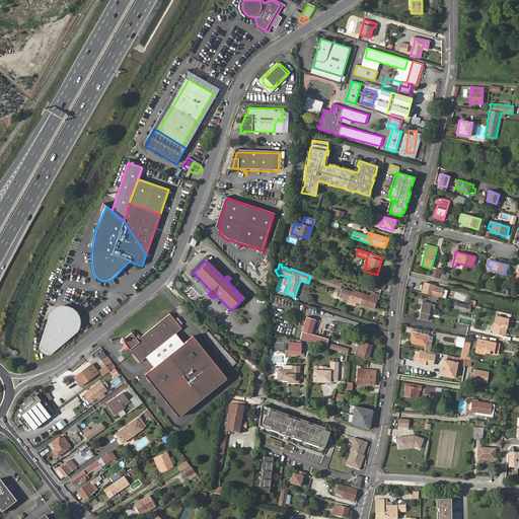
[(321,275),(319,281),(340,288),(341,285),(342,286),(343,283),(334,280),(335,279),(321,275)]
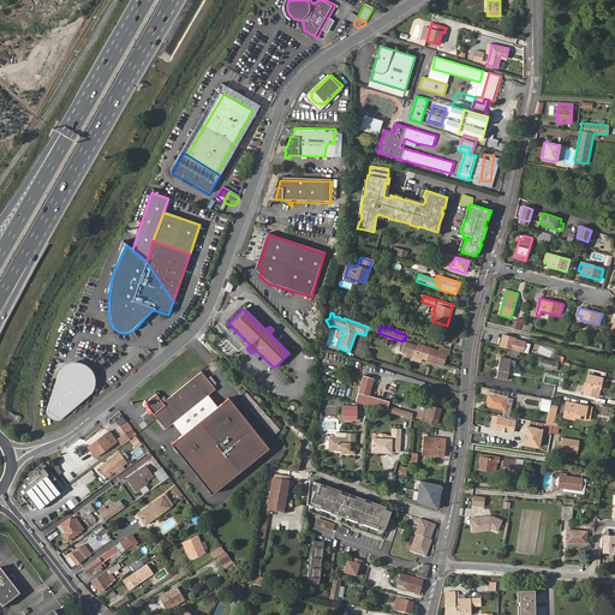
[(447,341),(455,345),(459,336),(452,334),(451,339),(448,338),(447,341)]
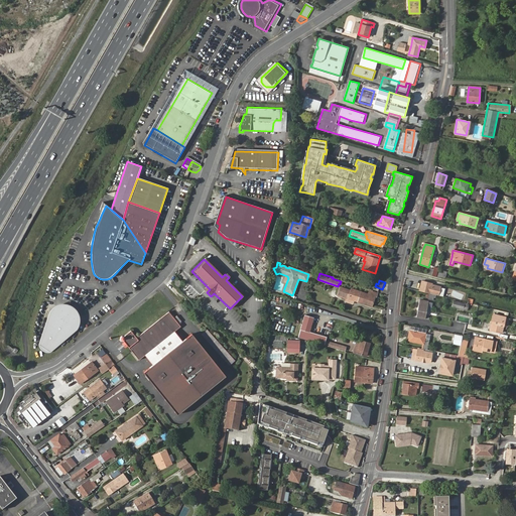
[(438,296),(440,286),(431,284),(432,283),(421,281),(419,291),(438,296)]
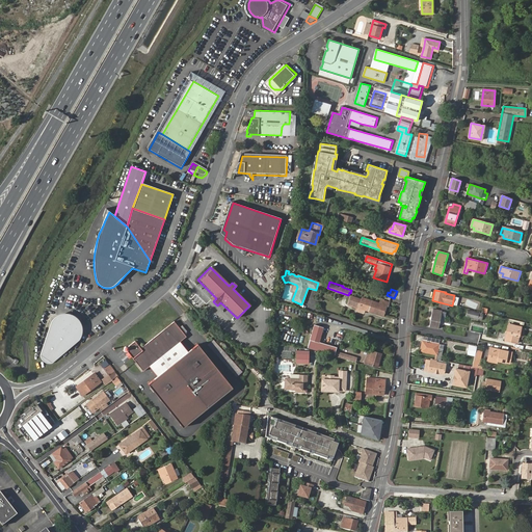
[(361,303),(358,311),(364,313),(365,310),(383,316),(387,307),(389,307),(390,303),(382,300),(381,304),(365,298),(364,300),(351,296),(349,303),(357,307),(358,302),(361,303)]
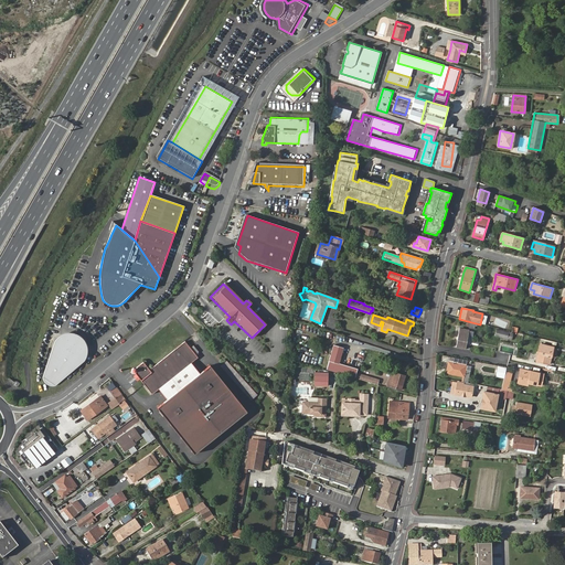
[(460,328),(456,347),(466,349),(469,330),(460,328)]
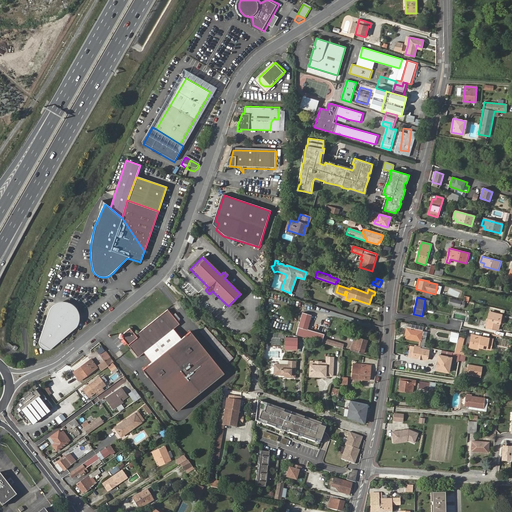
[(450,299),(448,304),(463,308),(465,303),(450,299)]
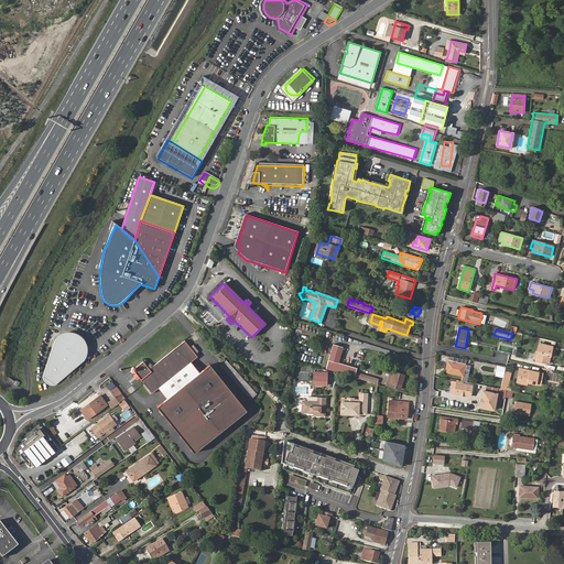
[(56,340),(43,377),(43,378),(44,380),(46,383),(50,384),(53,386),(56,384),(85,360),(87,357),(88,355),(89,349),(88,345),(86,340),(84,337),(78,334),(73,332),(67,333),(64,334),(60,336),(56,340)]
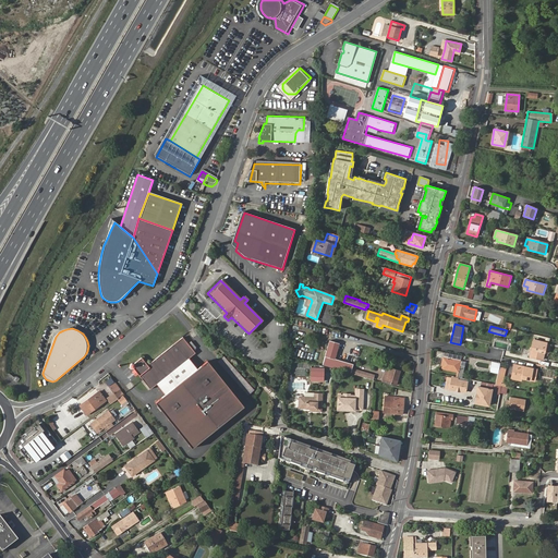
[(133,367),(148,387),(153,384),(189,354),(193,351),(180,335),(146,363),(141,356),(135,362),(133,363),(131,363),(130,364),(130,366),(131,367),(133,367)]
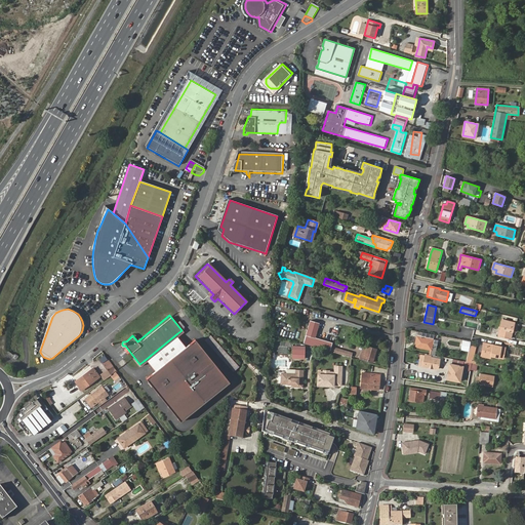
[(319,323),(311,320),(304,344),(330,351),(332,342),(315,337),(319,323)]
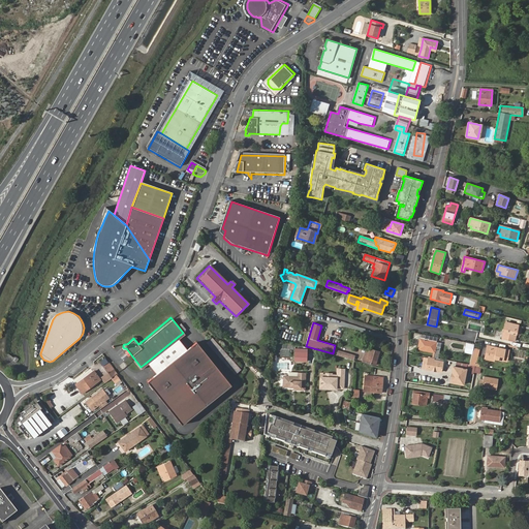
[(502,332),(505,333),(503,339),(514,341),(517,325),(504,323),(502,332)]
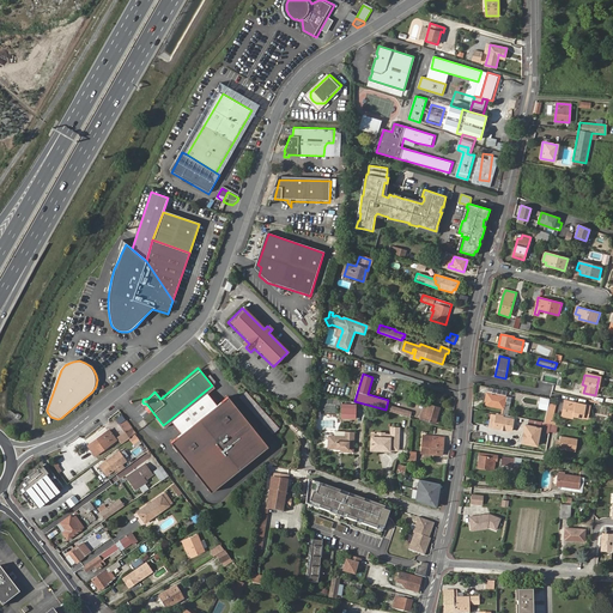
[(217,400),(207,389),(168,422),(177,432),(217,400)]
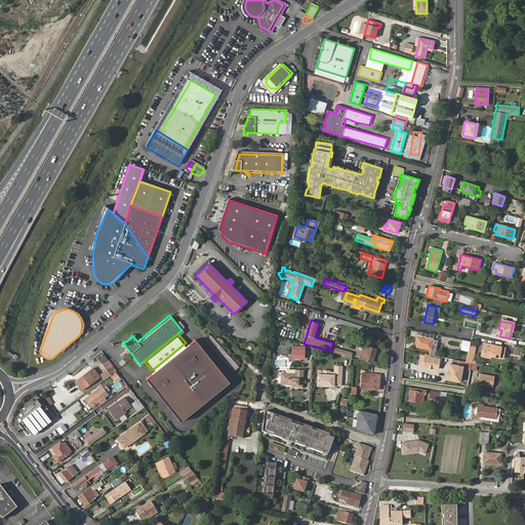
[(432,338),(415,335),(412,347),(429,350),(431,342),(432,338)]
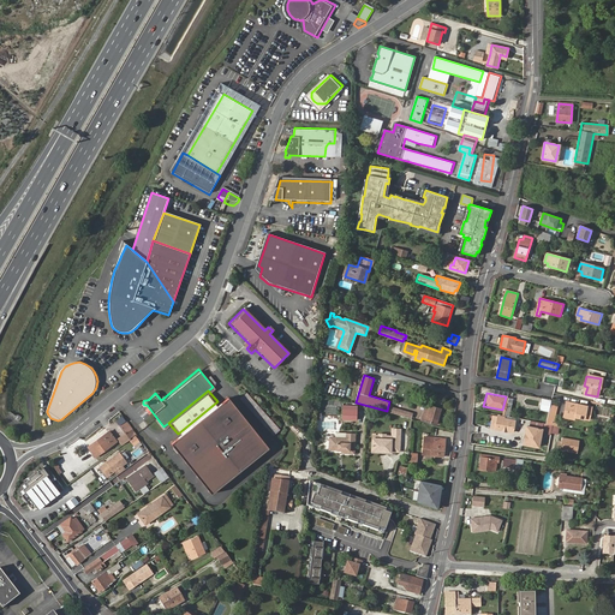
[(178,434),(169,441),(209,491),(267,446),(226,395),(218,401),(178,434)]
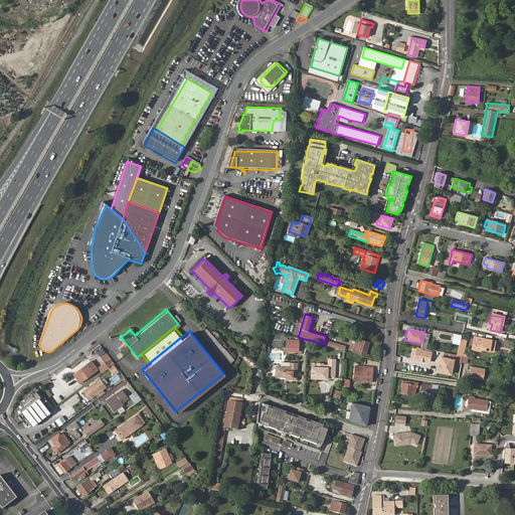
[(496,341),(475,336),(472,349),(482,351),(482,349),(494,352),(496,341)]
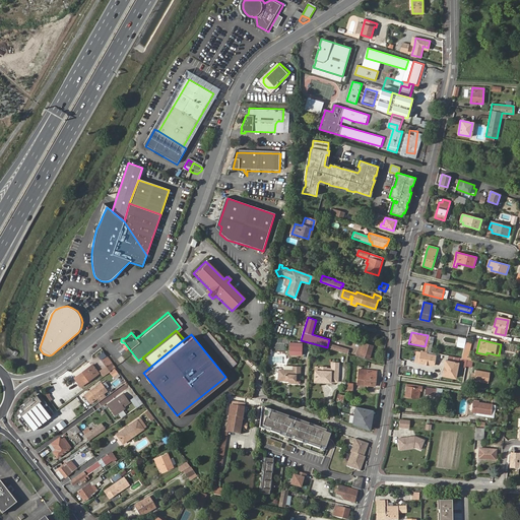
[(361,342),(356,354),(370,359),(373,346),(361,342)]
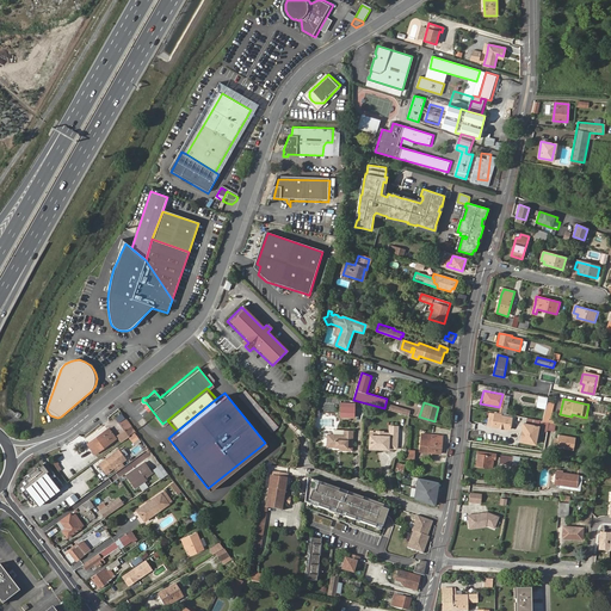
[(548,418),(551,403),(545,402),(539,421),(549,424),(550,418),(548,418)]
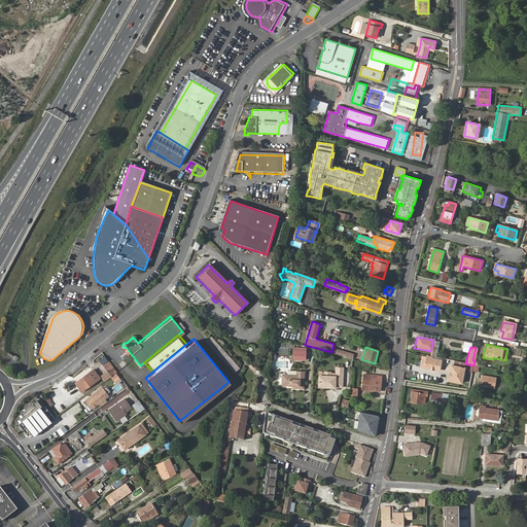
[(306,348),(294,348),(294,359),(305,359),(306,348)]
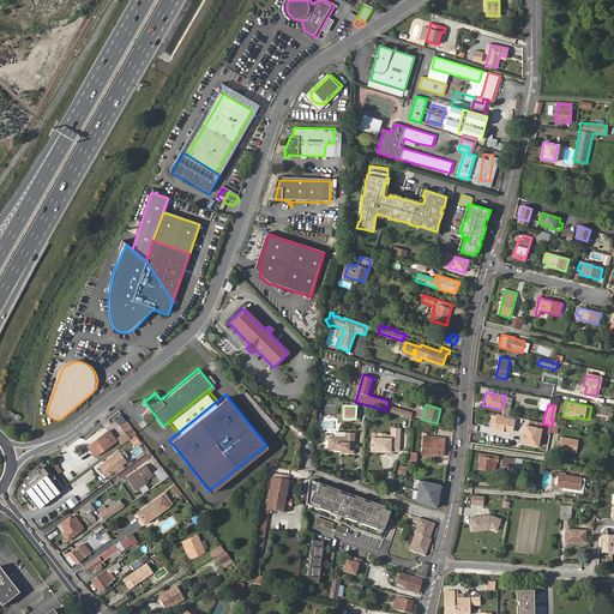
[(386,410),(411,417),(413,413),(389,405),(386,410)]
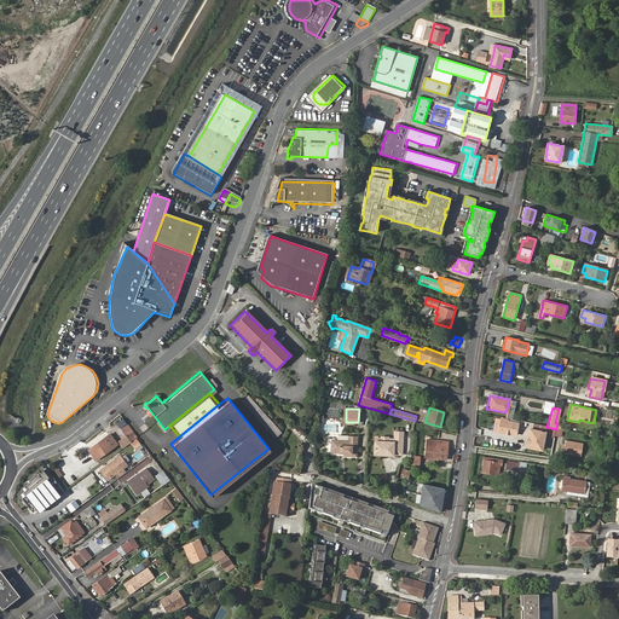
[(497,418),(495,431),(516,435),(519,423),(508,421),(508,420),(502,418),(502,420),(497,418)]
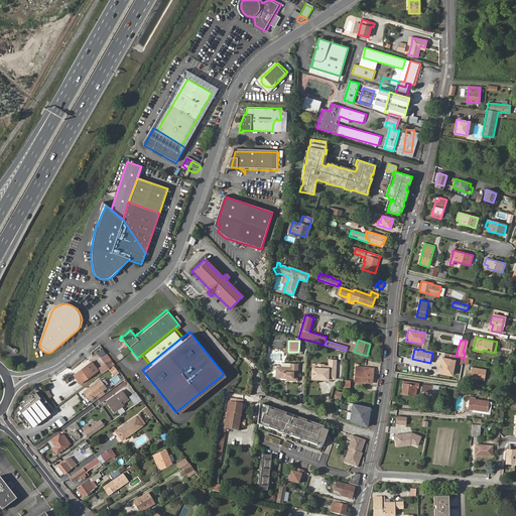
[(456,360),(441,357),(439,363),(441,363),(439,372),(453,375),(456,360)]
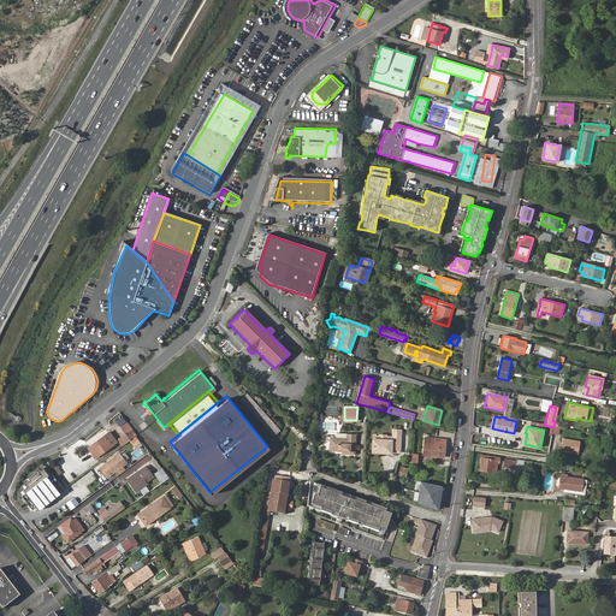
[(131,433),(128,428),(124,431),(125,434),(126,436),(125,437),(128,440),(135,436),(132,432),(131,433)]
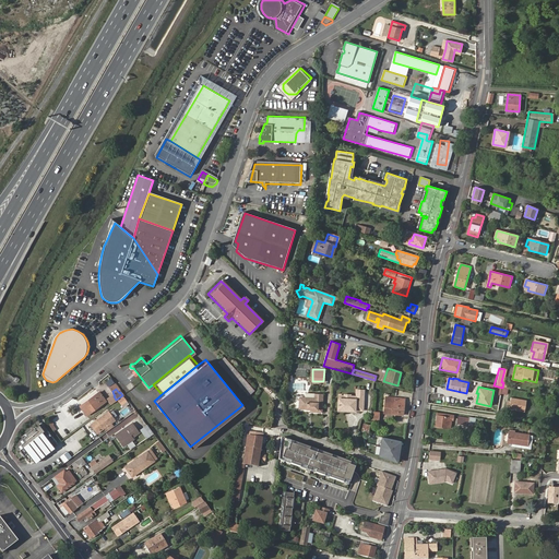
[(81,407),(84,413),(86,416),(96,409),(106,402),(103,397),(98,393),(81,407)]
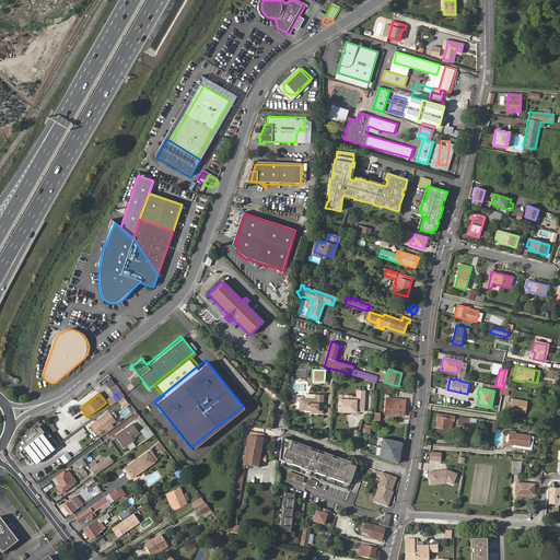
[(311,412),(322,413),(323,395),(307,394),(307,399),(300,398),(299,410),(311,410),(311,412)]
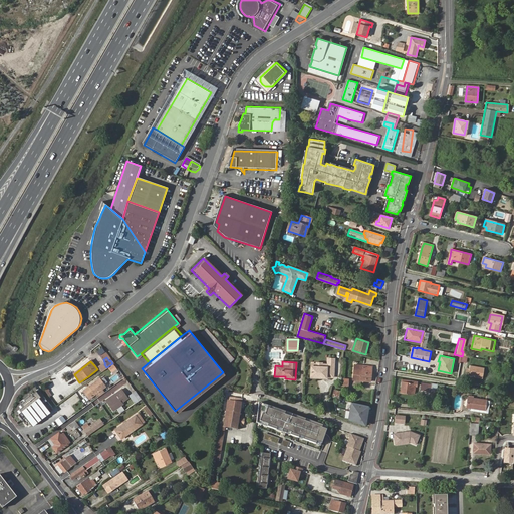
[(105,363),(104,362),(98,366),(101,371),(106,367),(104,364),(105,363)]
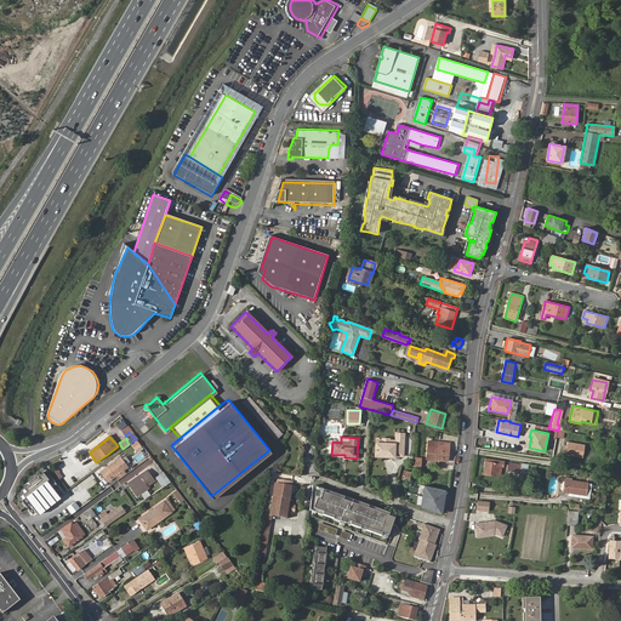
[(375,457),(393,459),(403,459),(403,443),(394,443),(388,442),(388,445),(375,444),(375,457)]
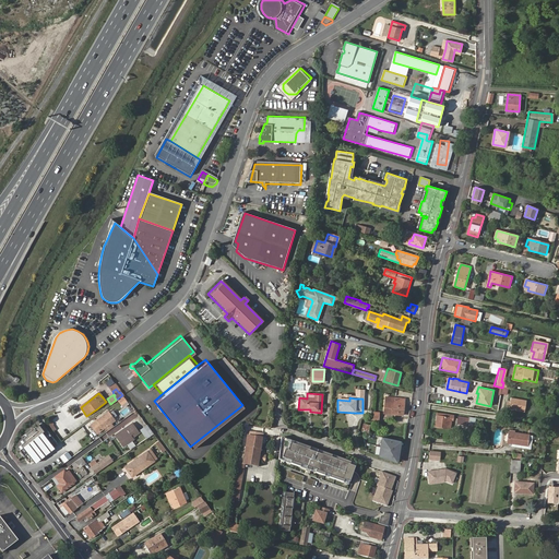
[(405,400),(385,397),(385,402),(389,403),(388,414),(404,415),(405,400)]
